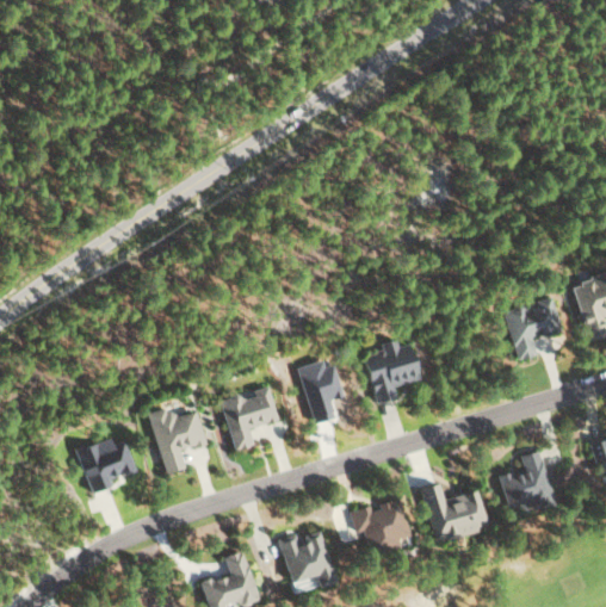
[(588,342),(605,338),(605,328),(603,317),(605,316),(605,276),(573,284),(588,342)]
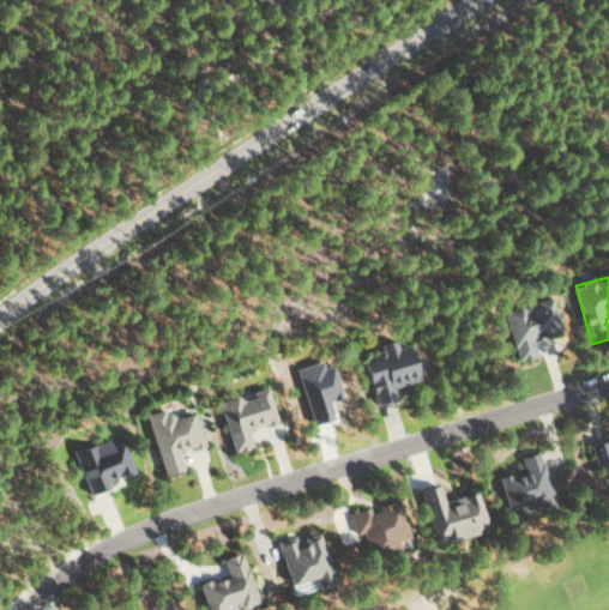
[(522,363),(541,358),(536,340),(565,333),(556,300),(541,303),(542,309),(529,313),(528,308),(508,312),(522,363)]
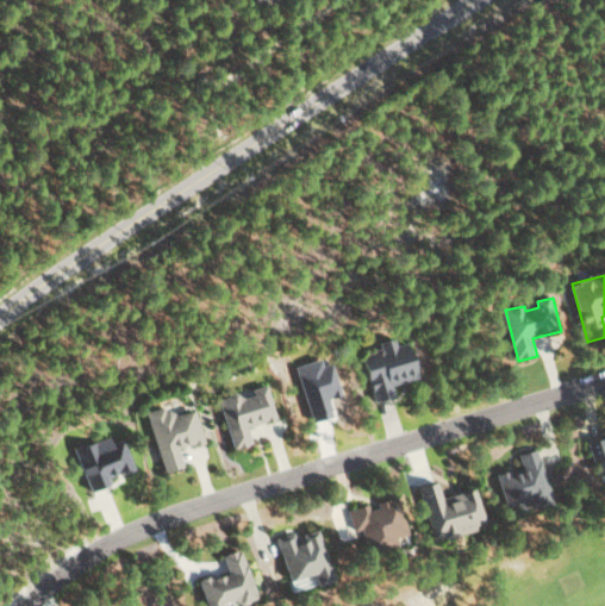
[(376,404),(397,398),(394,387),(418,380),(409,345),(398,348),(397,339),(381,344),(385,353),(365,358),(376,404)]
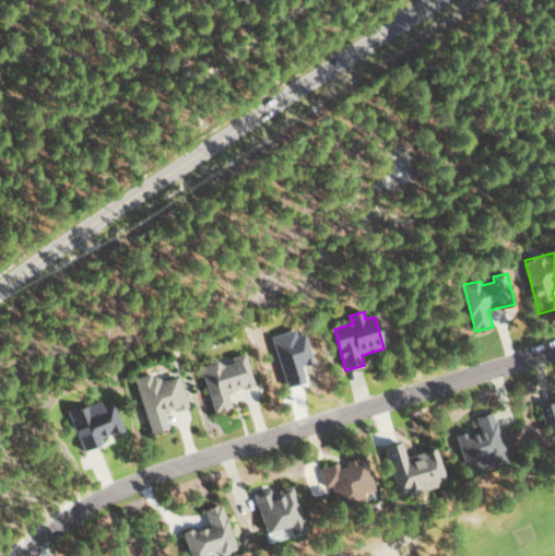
[(203,368),(216,413),(233,409),(228,393),(256,386),(246,354),(233,358),(234,364),(221,367),(220,363),(203,368)]
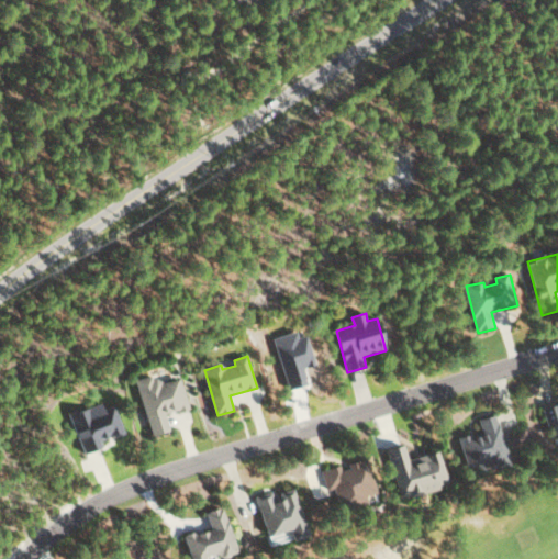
[(137,381),(153,437),(171,432),(167,416),(190,410),(182,379),(156,386),(154,377),(137,381)]
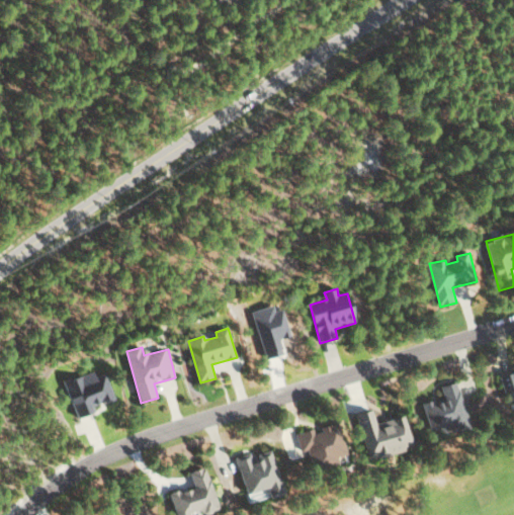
[(115,401),(106,374),(96,377),(94,372),(65,382),(78,420),(96,413),(94,408),(115,401)]
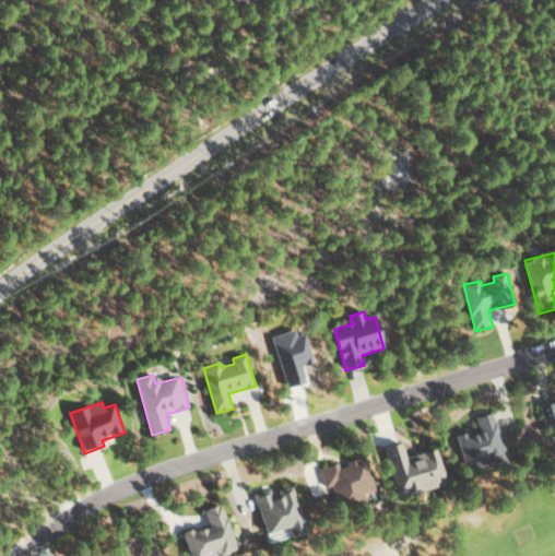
[(542,407),(546,425),(553,424),(554,428),(554,404),(542,407)]
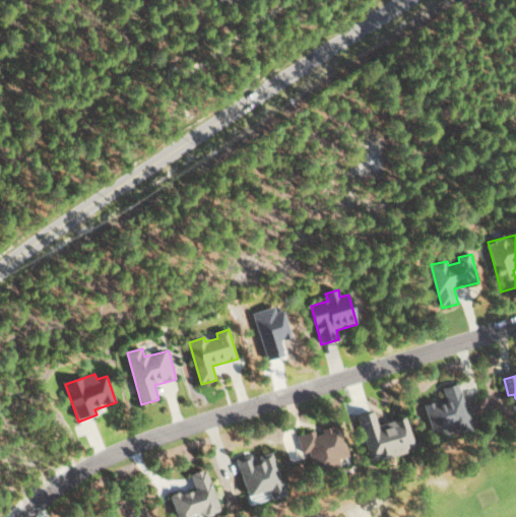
[(426,407),(434,434),(454,428),(456,436),(473,431),(460,385),(445,389),(448,400),(426,407)]
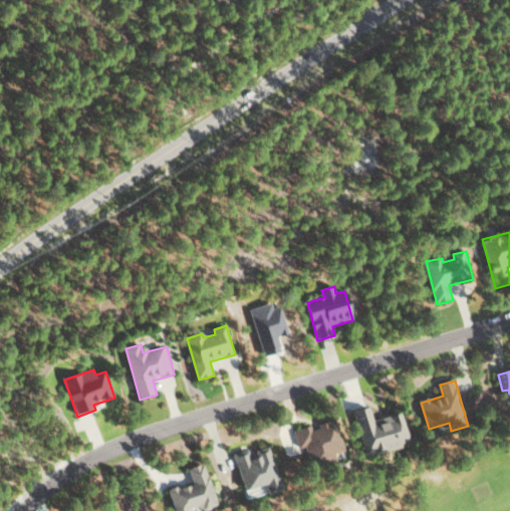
[(410,446),(403,414),(373,421),(371,408),(355,412),(366,456),(410,446)]
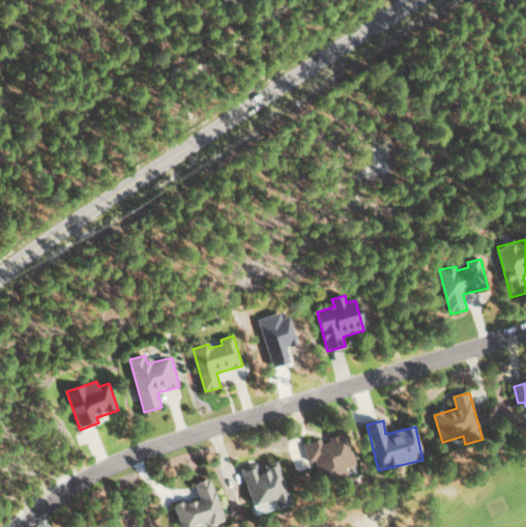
[(304,444),(309,463),(317,462),(322,482),(347,476),(345,468),(355,466),(348,435),(323,441),(323,440),(304,444)]
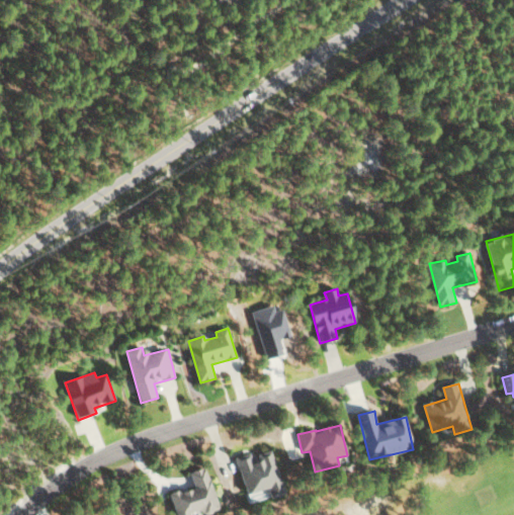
[(284,495),(273,451),(255,456),(255,454),(237,458),(246,495),(267,489),(269,499),(284,495)]
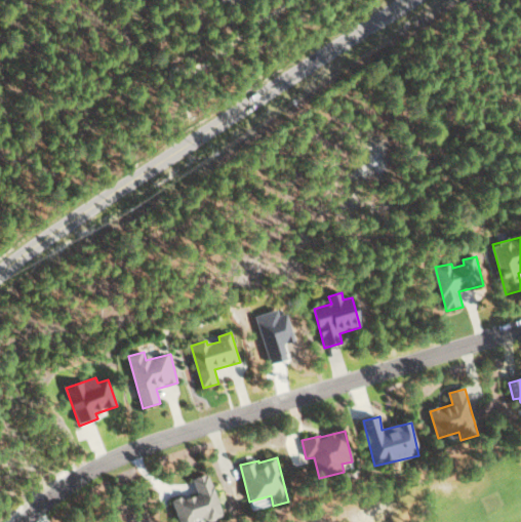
[(200,521),(222,516),(211,475),(194,479),(198,494),(173,500),(178,521),(200,521)]
